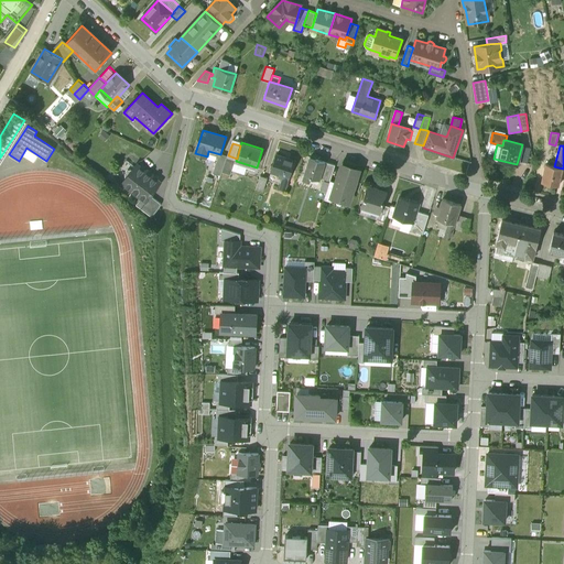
[(295,160),(277,153),(271,170),(280,173),(279,175),(284,176),(289,177),(295,160)]
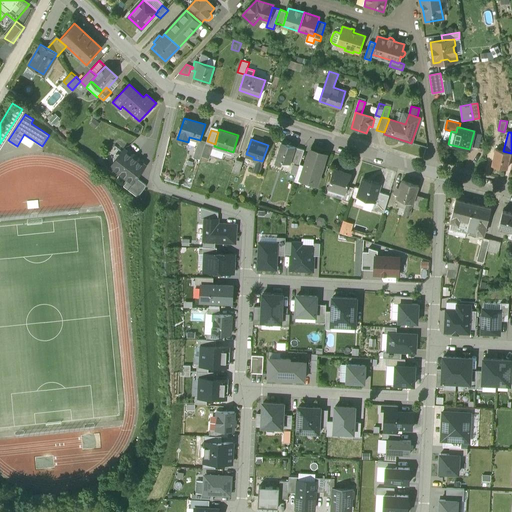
[(296,146),(281,142),(276,159),(282,161),(290,163),(296,146)]
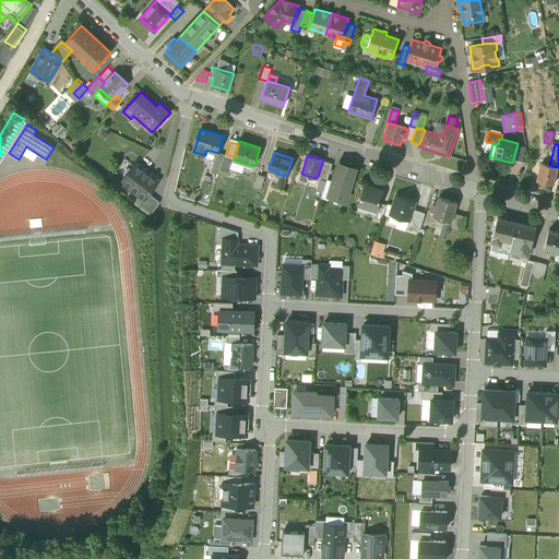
[(225,158),(216,156),(212,171),(219,174),(225,158)]
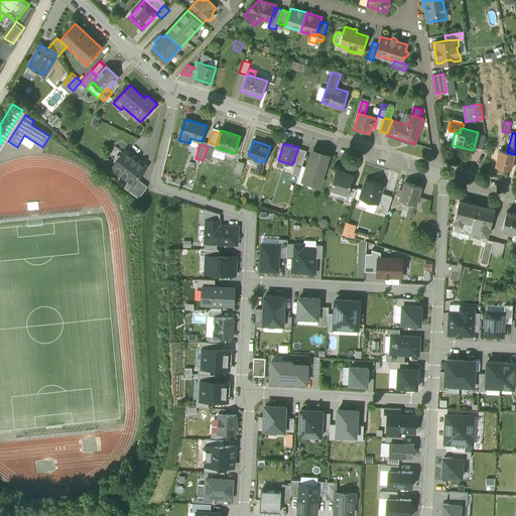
[(306,150),(298,147),(292,164),(291,167),(300,169),(302,165),(306,150)]
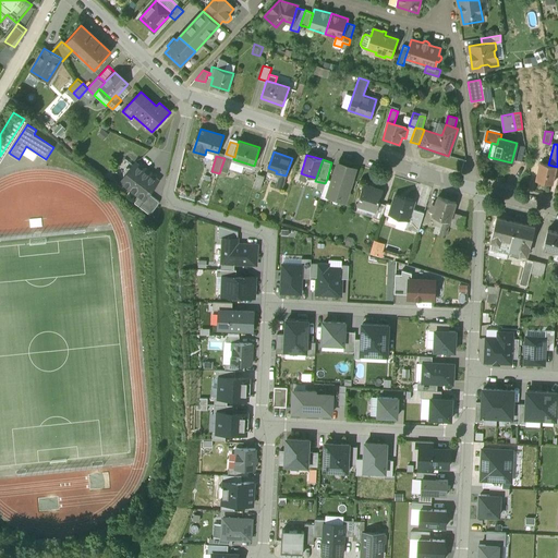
[(158,180),(135,162),(121,181),(140,195),(144,198),(148,193),(158,180)]
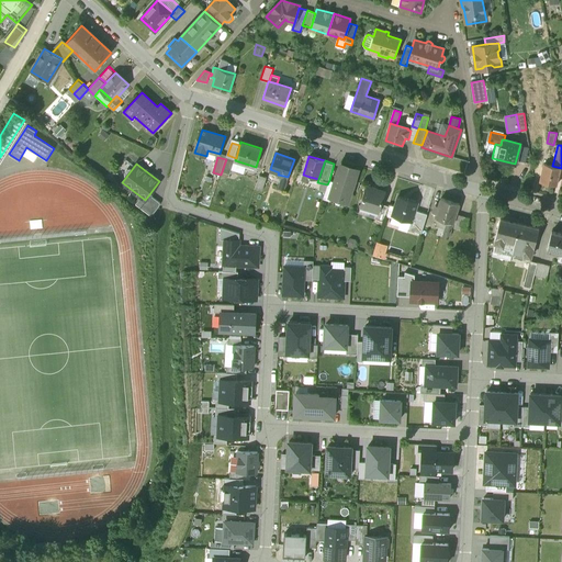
[(552,166),(543,164),(539,181),(557,186),(561,168),(552,166)]
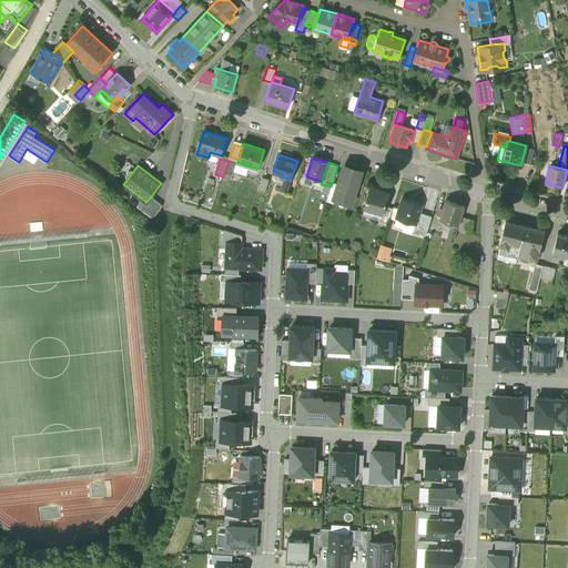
[(361,172),(344,166),(338,184),(335,196),(351,202),(361,172)]
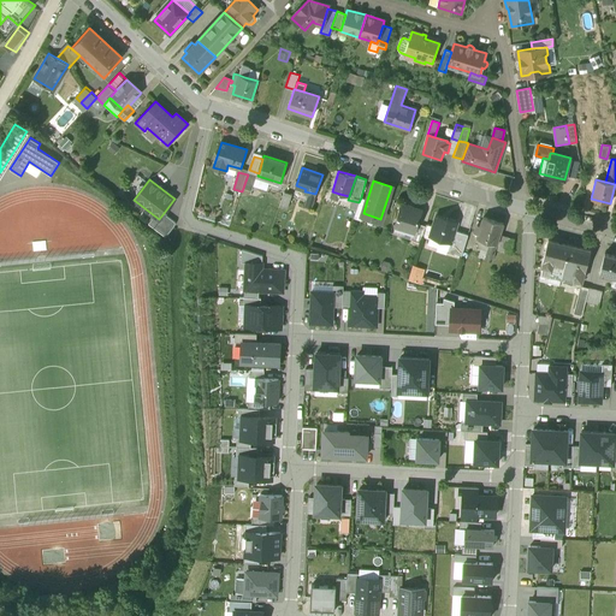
[(294,193),(285,190),(280,206),(289,208),(294,193)]
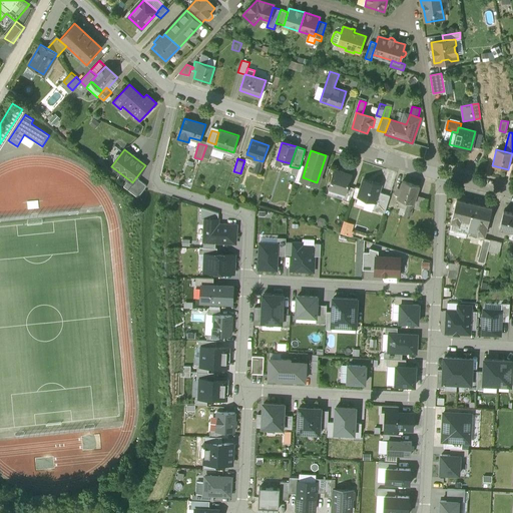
[(306,166),(301,164),(299,168),(295,181),(301,183),(303,177),(306,166)]
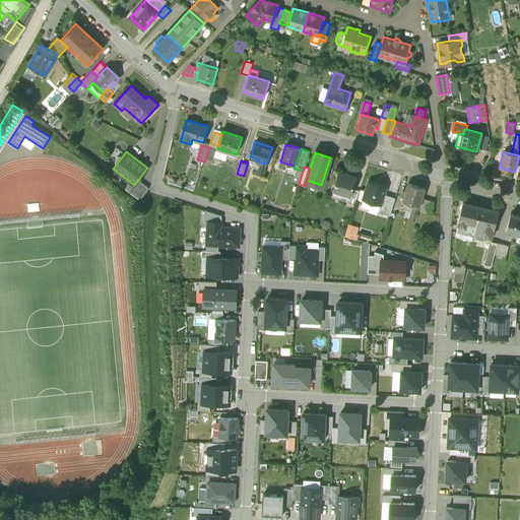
[(346,175),(340,173),(340,172),(339,172),(333,190),(350,195),(353,188),(356,177),(347,174),(346,175)]
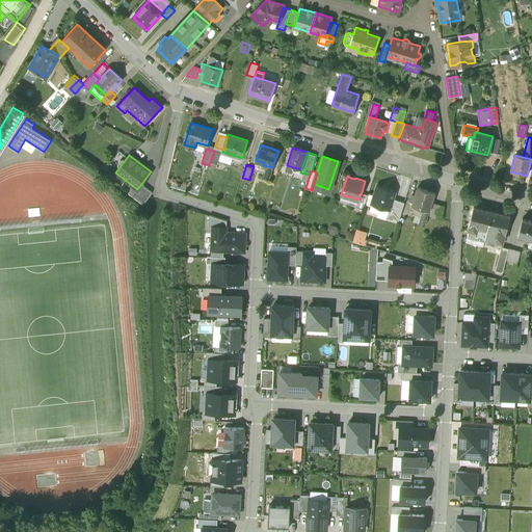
[(152,191),(141,184),(137,189),(133,186),(128,192),(143,204),(151,194),(152,191)]
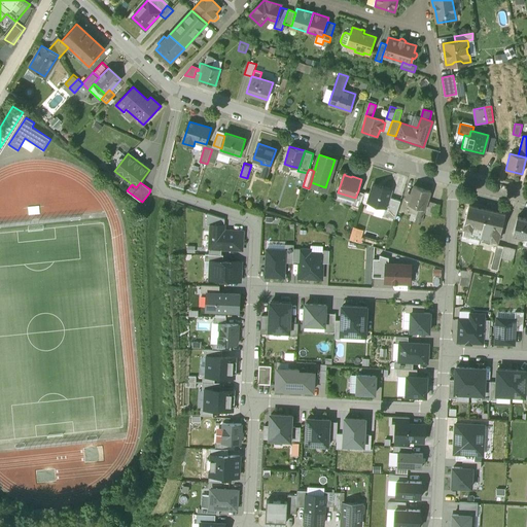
[(391,189),(374,183),(367,202),(385,208),(386,208),(389,197),(391,189)]
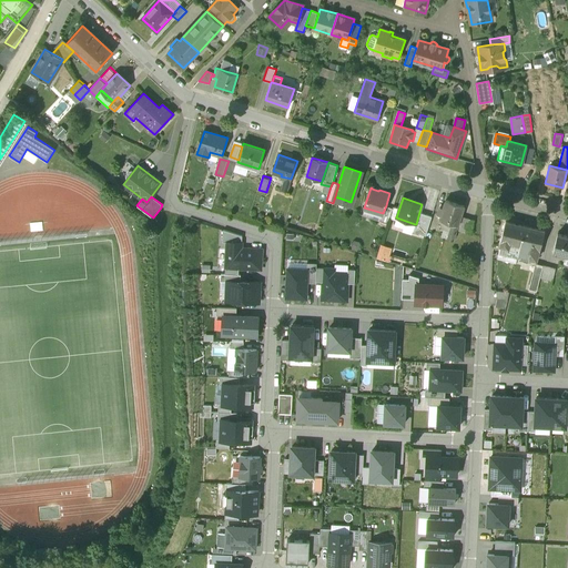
[(463,208),(444,202),(438,223),(445,225),(456,229),(460,216),(463,208)]
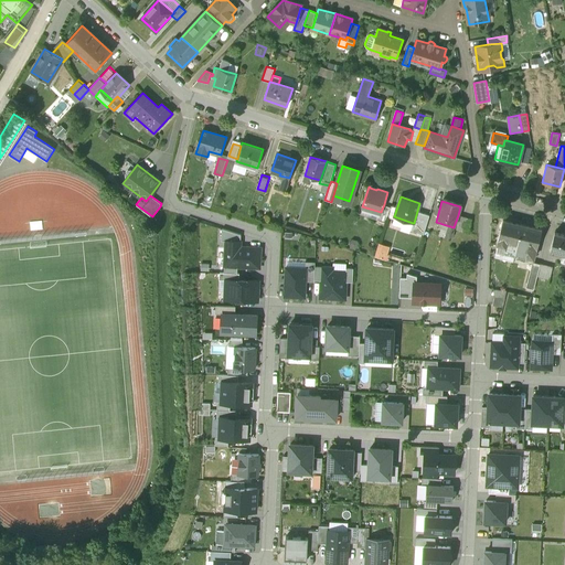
[(391,206),(384,204),(381,212),(379,219),(386,221),(391,206)]
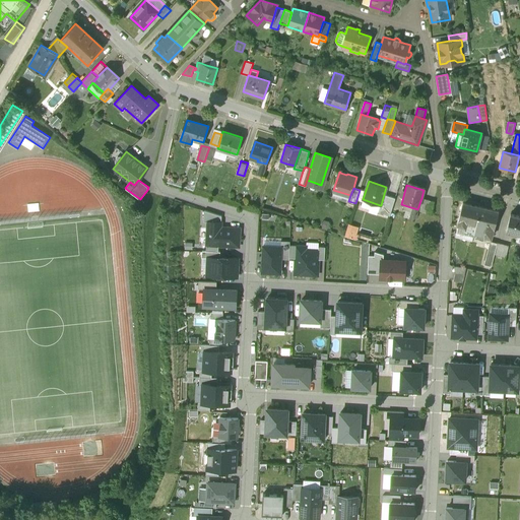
[(395,198),(384,194),(381,205),(380,205),(378,211),(390,215),(395,198)]
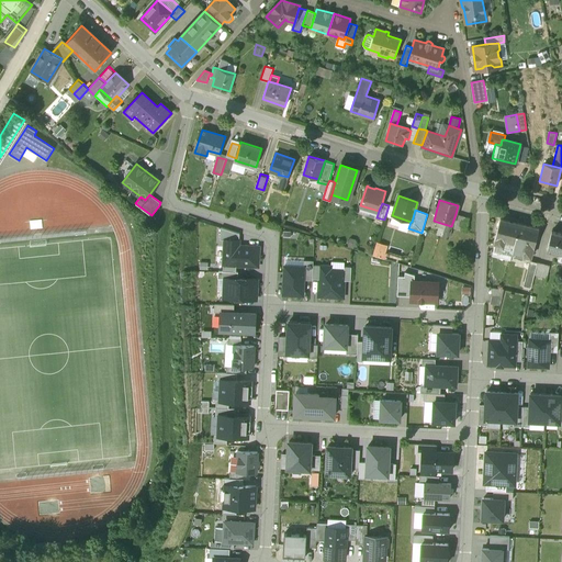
[(456,214),(451,226),(440,223),(436,235),(449,239),(452,229),(461,233),(465,217),(456,214)]
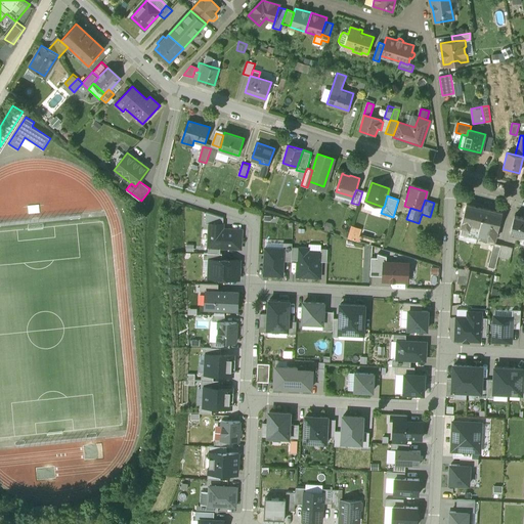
[(383,207),(365,201),(363,208),(381,213),(383,207)]
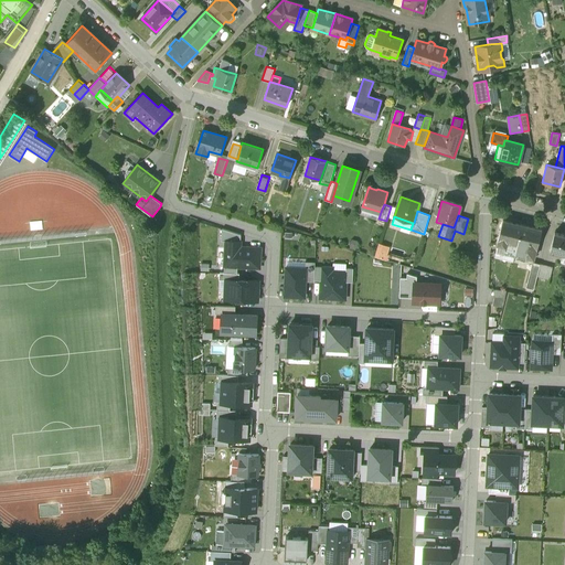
[(522,225),(502,220),(498,238),(499,240),(498,244),(497,244),(496,249),(514,254),(518,244),(522,225)]
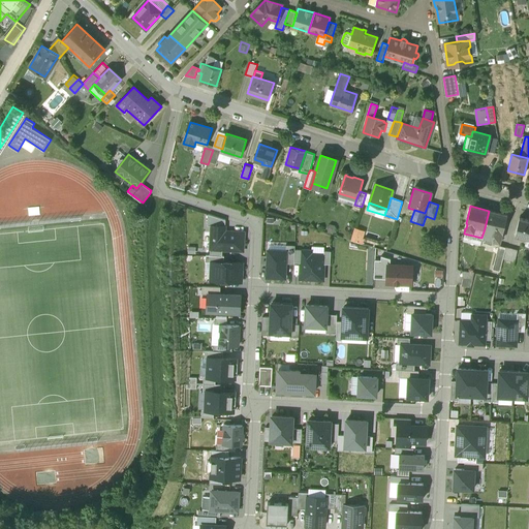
[(507,215),(489,211),(485,228),(502,232),(507,215)]
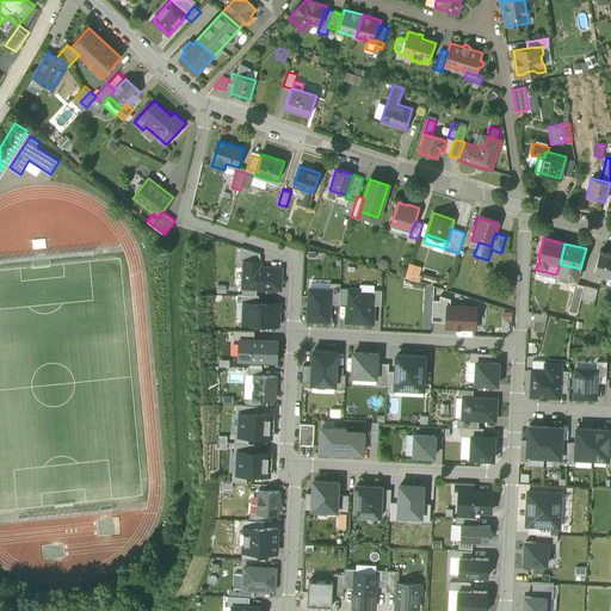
[(240,246),(239,260),(244,260),(260,261),(261,253),(240,246)]
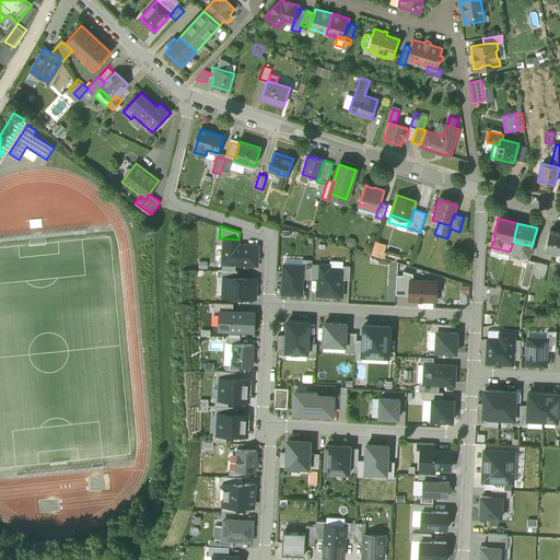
[(559,233),(550,231),(546,249),(557,253),(559,253),(559,233)]
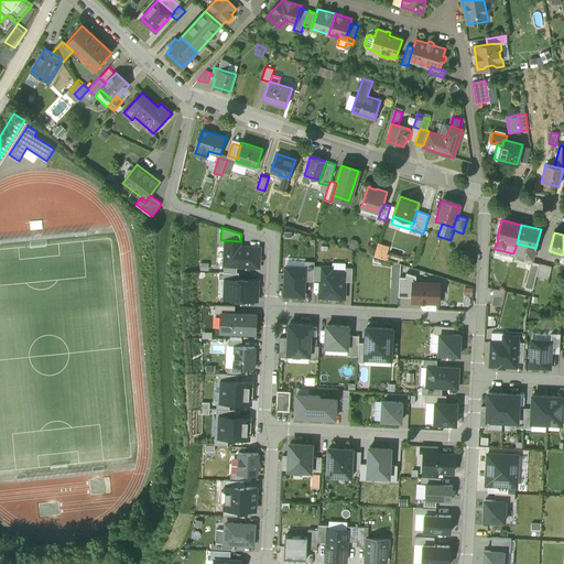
[(240,241),(225,240),(224,266),(237,267),(259,268),(260,248),(241,247),(241,241),(240,241)]
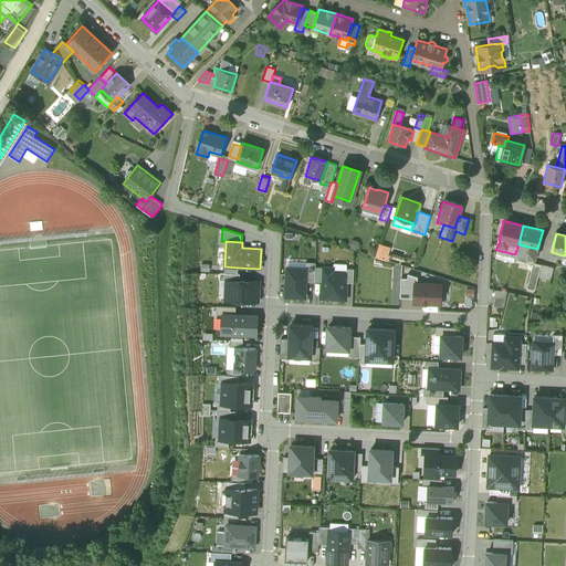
[(390,259),(395,244),(380,241),(377,255),(390,259)]
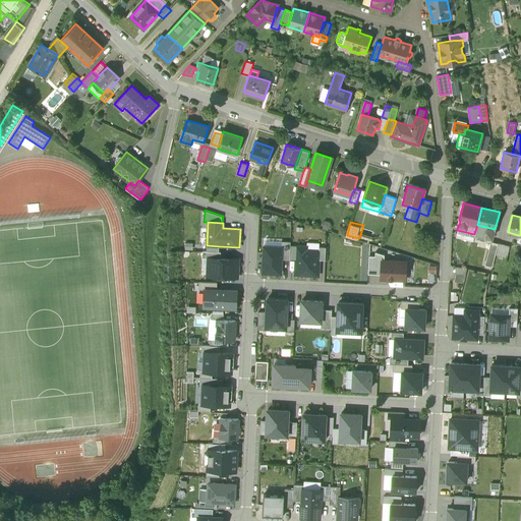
[(495,229),(477,225),(474,234),(482,236),(482,235),(493,237),(495,229)]
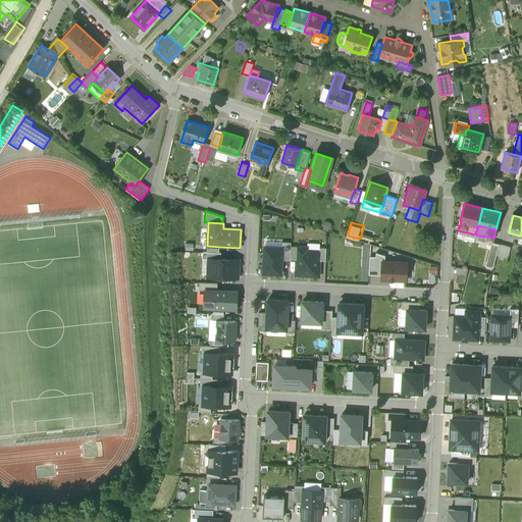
[(475,235),(458,230),(457,235),(463,236),(463,239),(474,242),(475,235)]
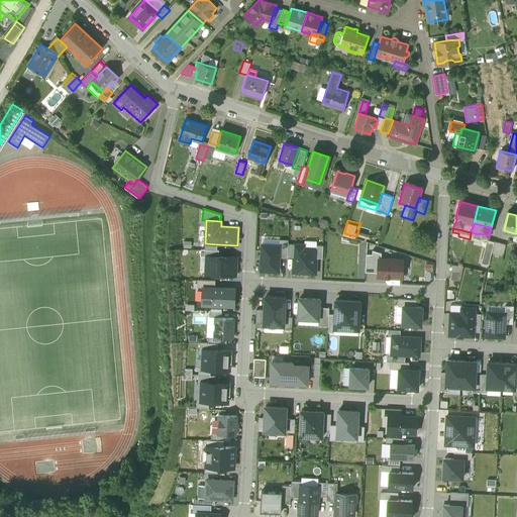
[(280,245),(280,257),(288,257),(288,255),(288,243),(288,239),(280,239),(280,245)]
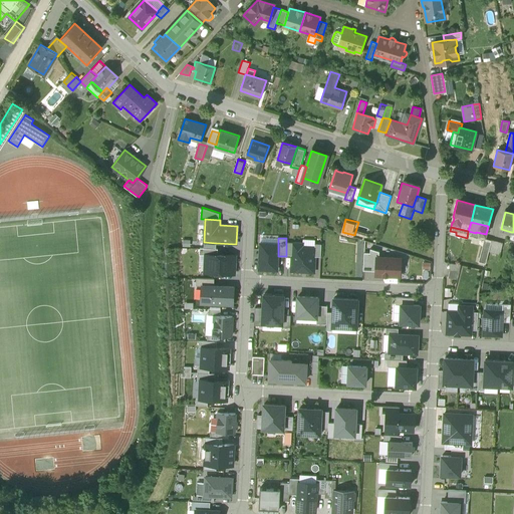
[(491,240),(484,238),(479,261),(485,263),(488,251),(491,240)]
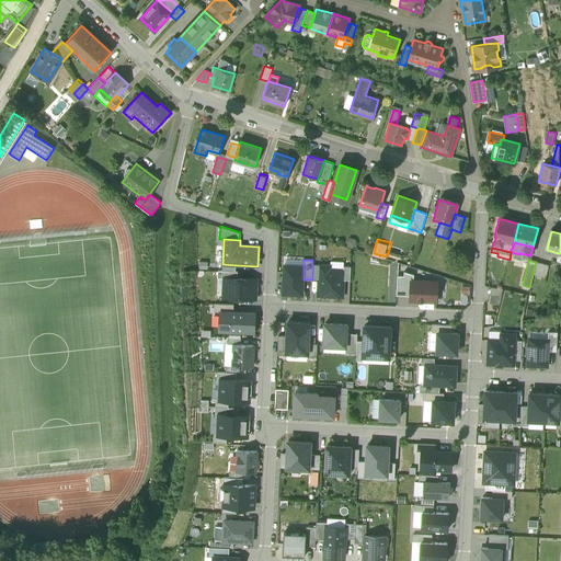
[(549,265),(536,262),(533,274),(546,277),(549,265)]
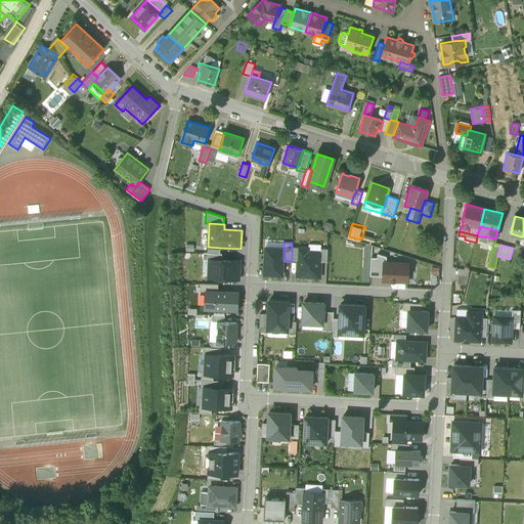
[(298,260),(297,275),(320,277),(321,261),(321,252),(308,251),(308,248),(299,247),(298,260)]
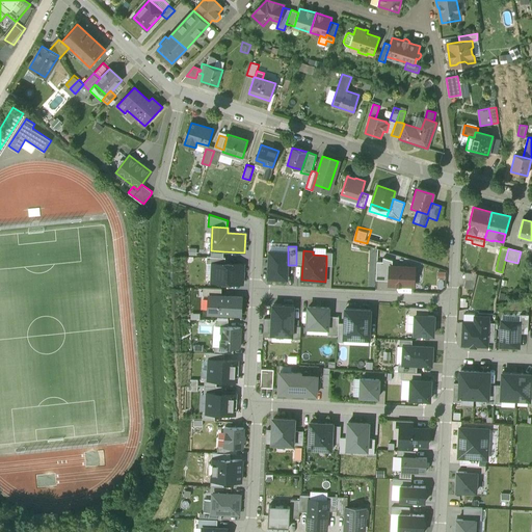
[(288,253),(269,251),(268,278),(287,278),(288,265),(288,253)]
